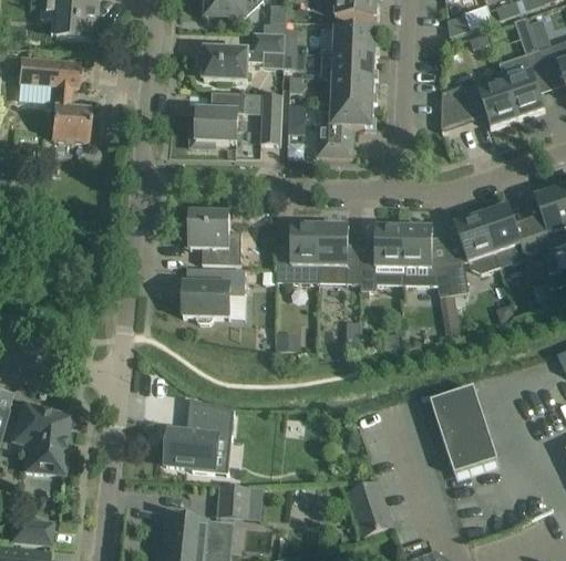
[(53,37),(70,38),(92,40),(95,1),(82,0),(41,0),(40,19),(55,20),(53,37)]
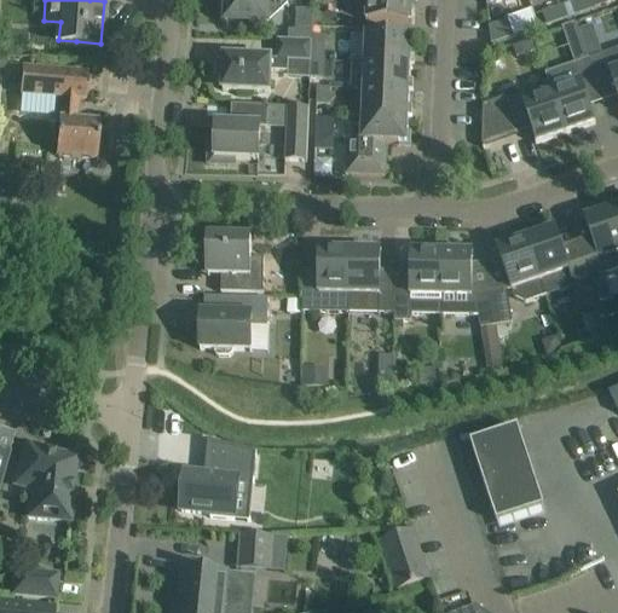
[(225,18),(249,19),(266,19),(267,3),(281,4),(286,0),(219,0),(219,7),(224,12),(224,19),(225,19),(225,18)]
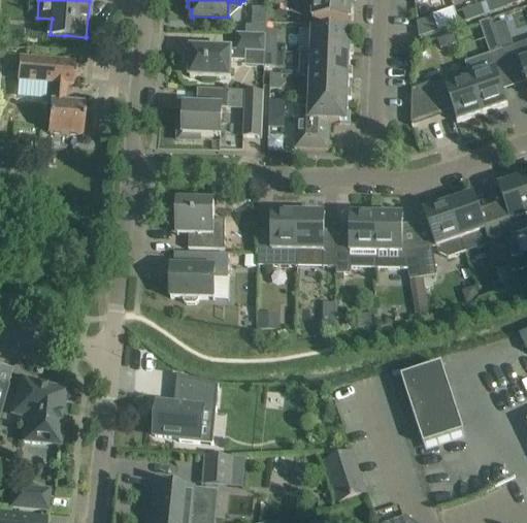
[(310,0),(310,14),(350,15),(351,0),(310,0)]
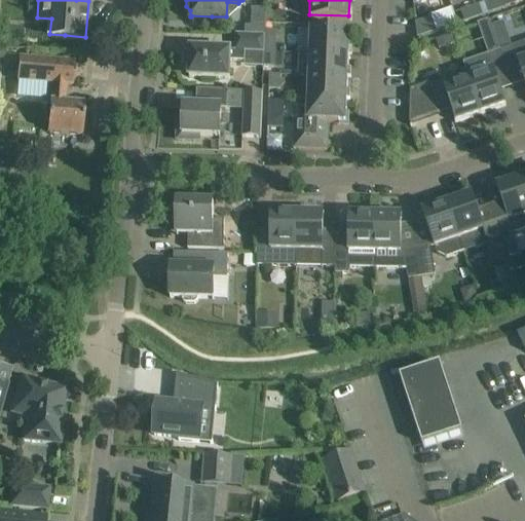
[(504,2),(503,0),(489,0),(492,8),(505,3),(504,2)]
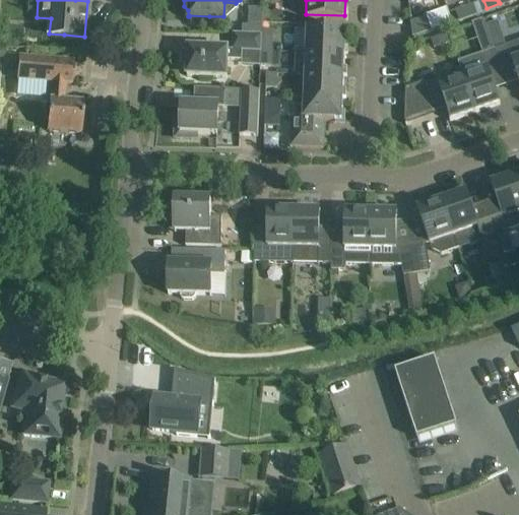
[(472,13),(468,2),(454,6),(458,17),(472,13)]
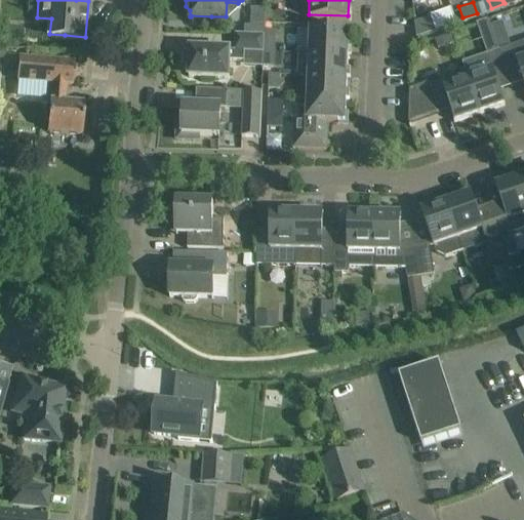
[(450,4),(430,11),(435,27),(455,20),(450,4)]
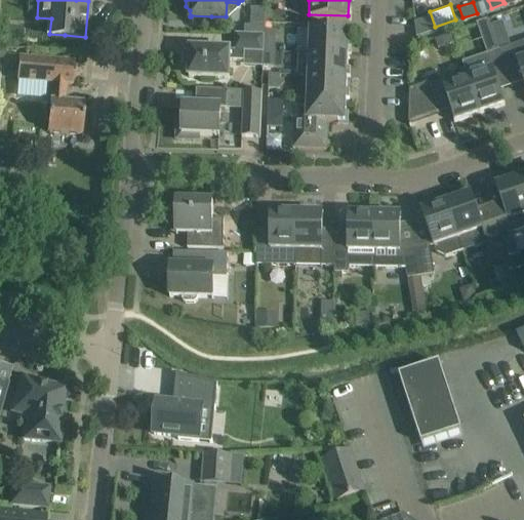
[(244,11),(244,30),(264,31),(264,12),(244,11)]
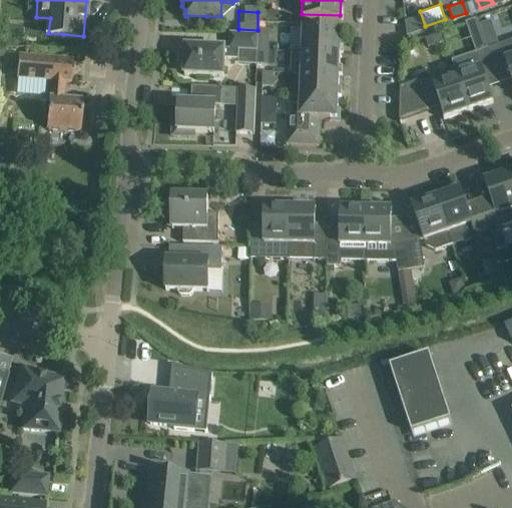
[(491,17),(478,21),(483,35),(496,31),(491,17)]
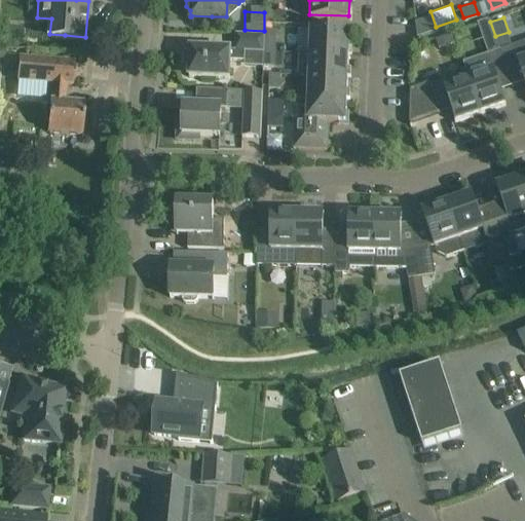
[(220,41),(220,28),(174,27),(174,40),(220,41)]
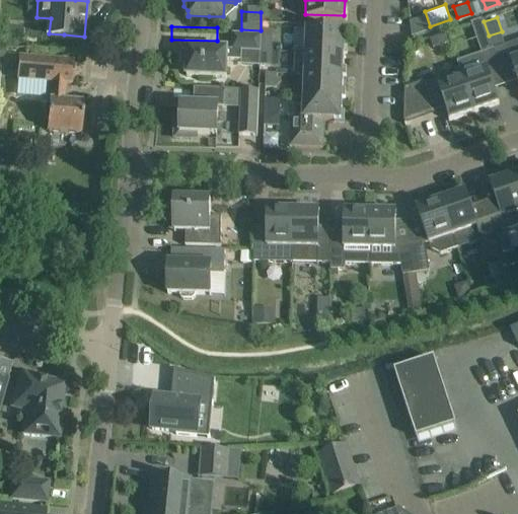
[(261,26),(260,48),(271,48),(272,27),(261,26)]
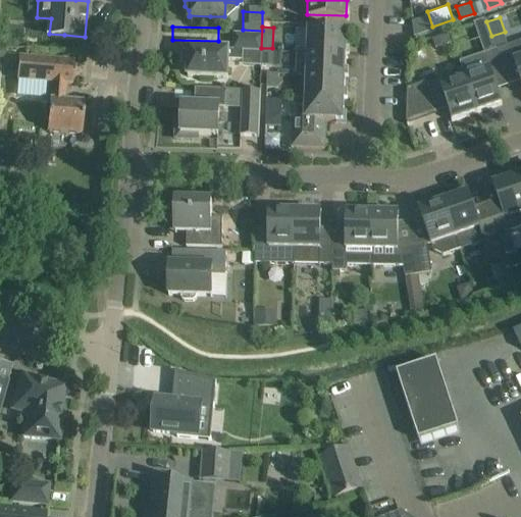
[(307,27),(306,48),(345,50),(346,28),(307,27)]
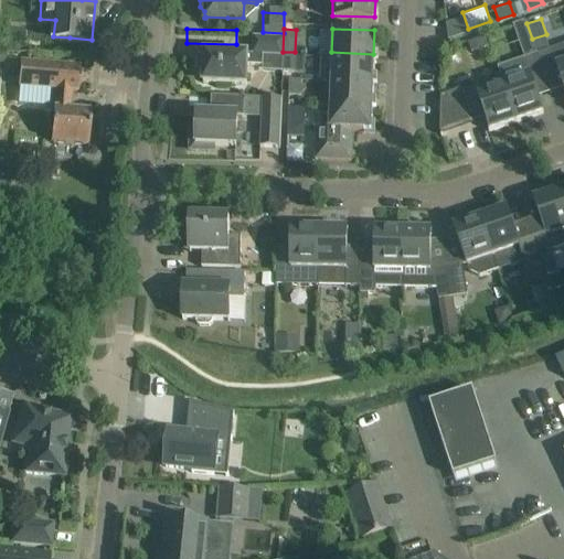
[(284,33),(263,32),(252,32),(251,50),(203,47),(203,55),(200,55),(199,72),(202,72),(202,78),(245,81),(246,61),(262,62),(263,52),(283,53),(284,33)]
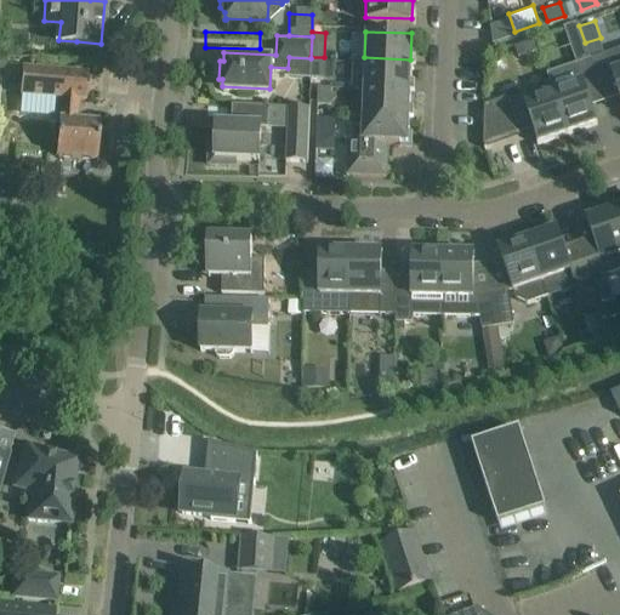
[(535,46),(532,35),(513,43),(517,53),(535,46)]
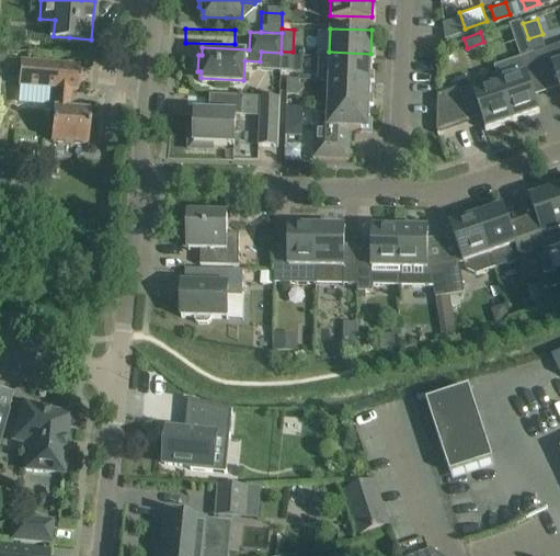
[(559,40),(533,49),(533,50),(543,78),(555,74),(559,88),(559,40)]
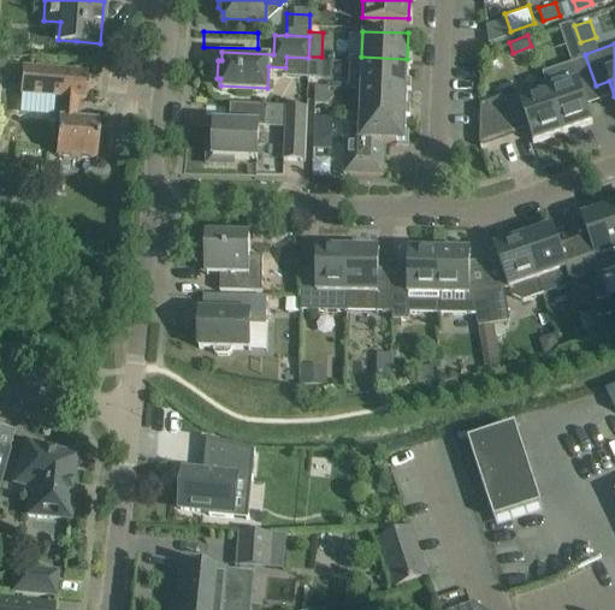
[(585,55),(542,70),(544,78),(548,88),(562,129),(591,118),(591,117),(590,117),(581,92),(596,86),(585,55)]
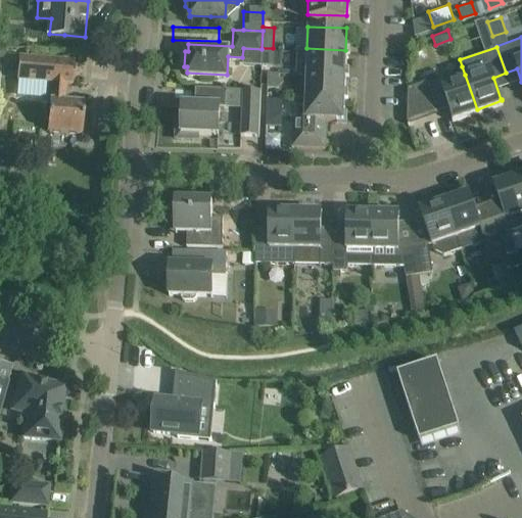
[(272,62),(273,48),(262,48),(262,62),(272,62)]
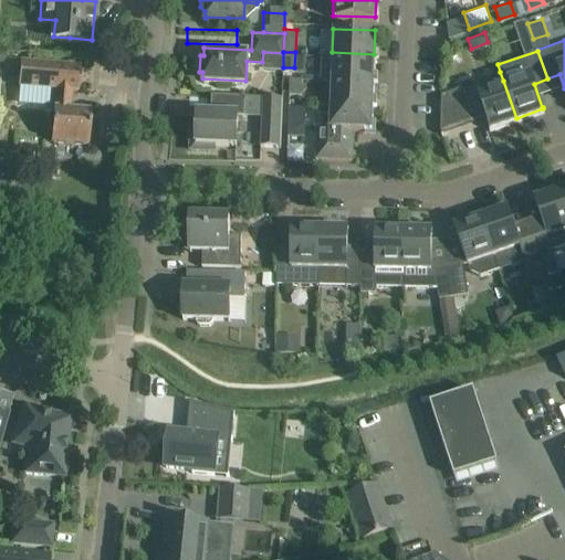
[(320,77),(331,78),(373,80),(374,54),(332,52),(321,52),(320,77)]
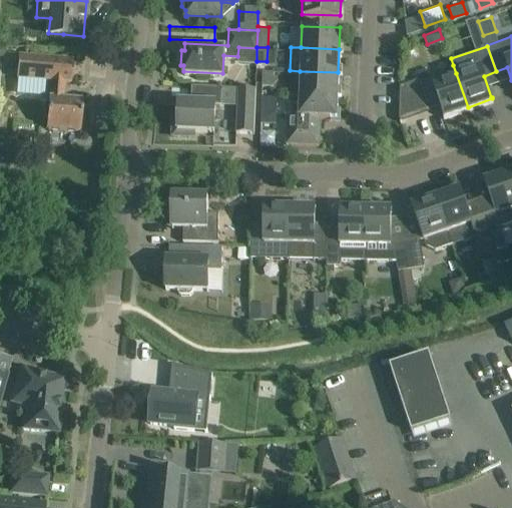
[(79,128),(81,98),(61,96),(63,78),(70,79),(71,56),(17,52),(15,75),(49,78),(47,96),(47,95),(45,125),(79,128)]
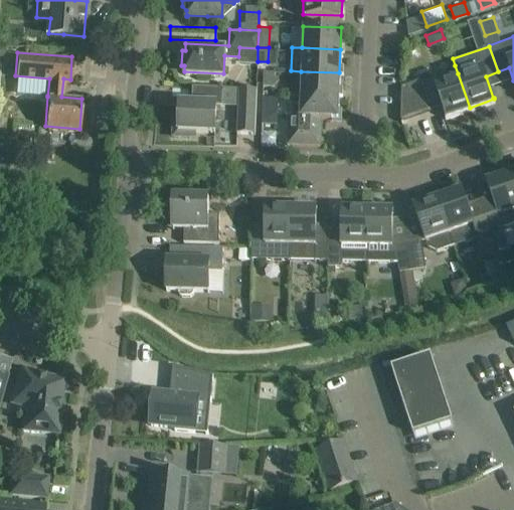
[(455,65),(418,77),(425,97),(438,93),(441,102),(445,115),(444,115),(445,116),(470,108),(458,73),(455,65)]
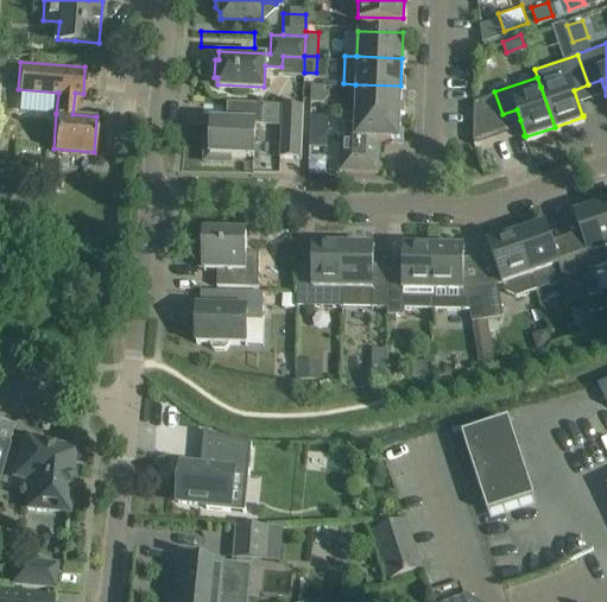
[(310,97),(323,99),(323,82),(310,82),(310,97)]
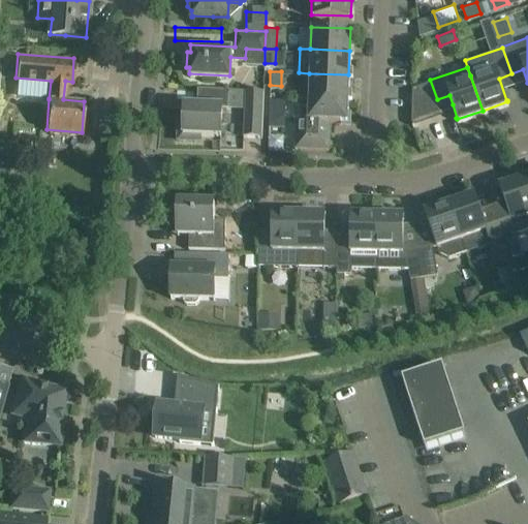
[(309,73),(308,94),(347,96),(348,74),(309,73)]
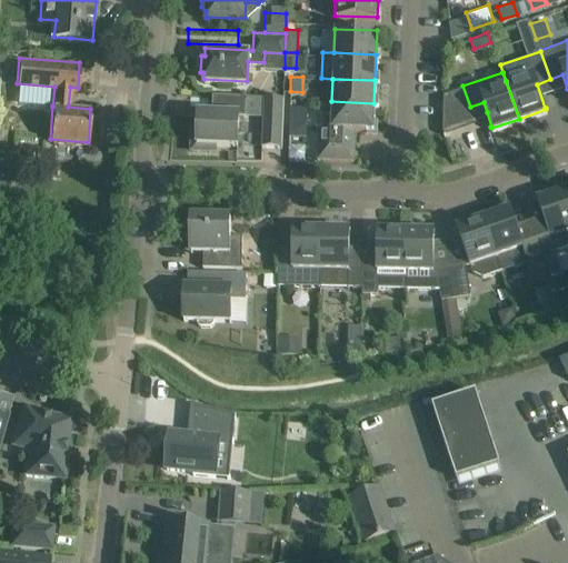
[(442,124),(442,127),(474,117),(470,107),(462,86),(444,92),(442,124)]
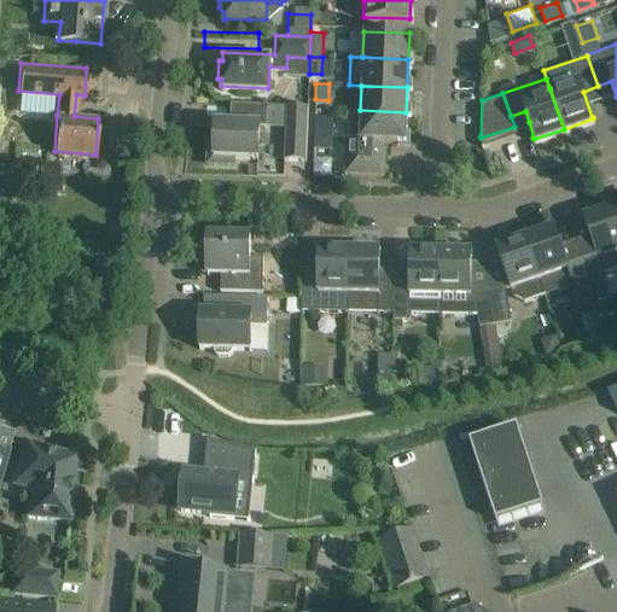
[(266,121),(285,122),(283,156),(304,157),(307,104),(230,100),(230,121),(215,120),(214,134),(208,134),(207,159),(233,161),(233,155),(257,156),(258,123),(266,123),(266,121)]
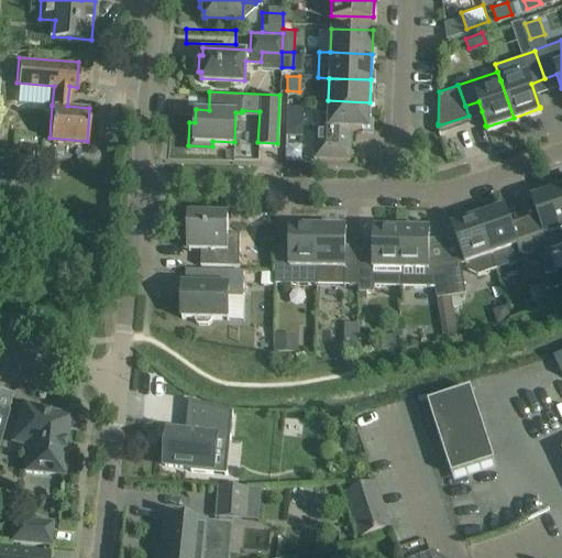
[(370,102),(328,100),(327,126),(315,124),(313,155),(349,156),(350,140),(348,140),(348,127),(368,127),(370,102)]
